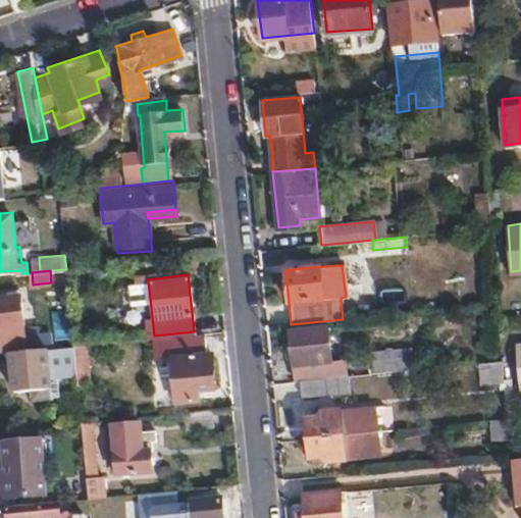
[(0,328),(1,329),(3,352),(10,351),(37,348),(35,325),(22,325),(18,288),(0,289),(0,328)]
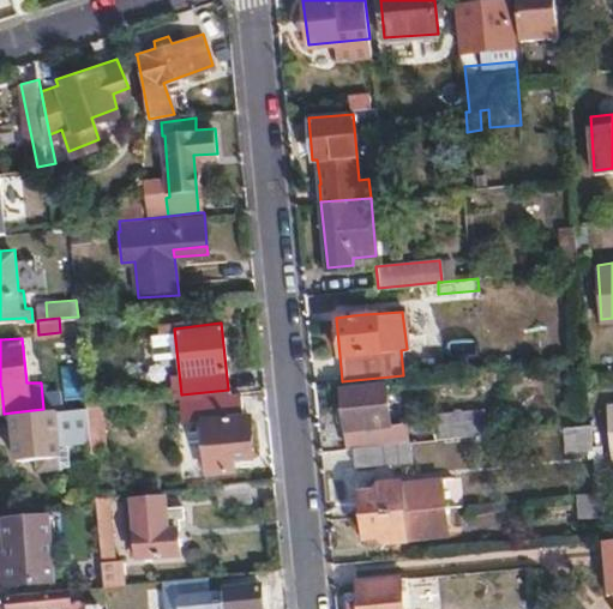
[(385,386),(342,390),(346,432),(389,427),(385,386)]
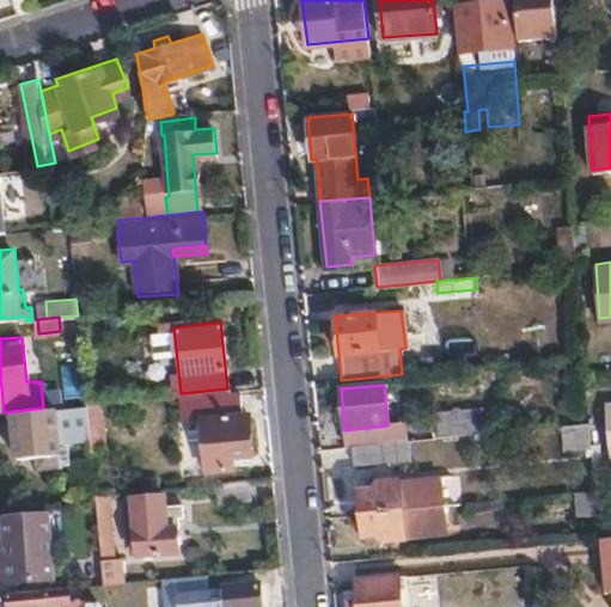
[(239,391),(200,394),(207,467),(245,465),(244,453),(251,452),(248,411),(242,411),(239,391)]
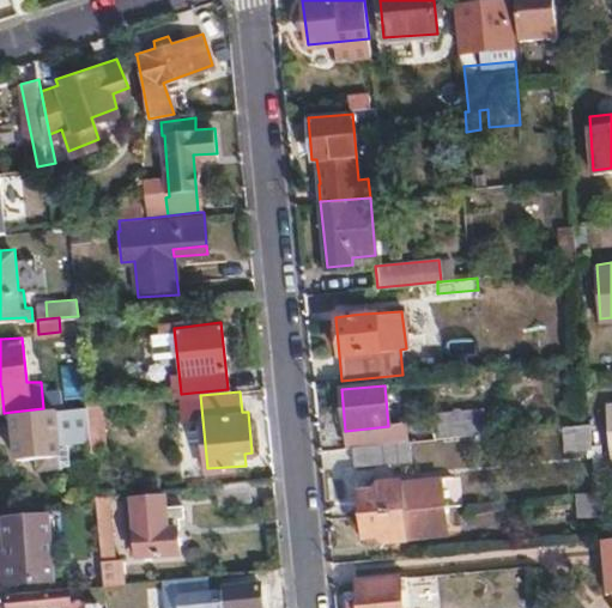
[(88,424),(85,403),(43,408),(12,412),(16,454),(35,451),(36,462),(58,461),(55,426),(88,424)]
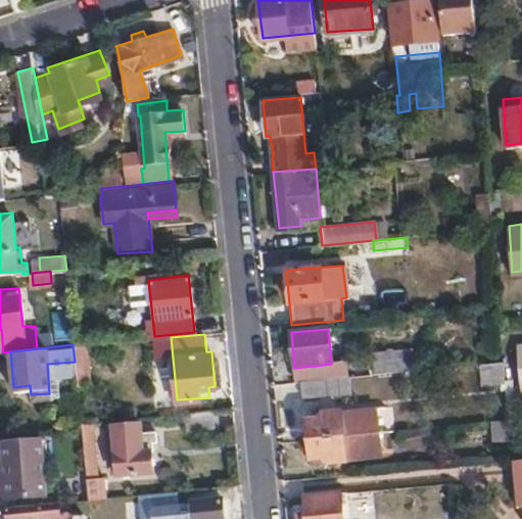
[(369,349),(371,373),(382,371),(414,368),(412,346),(369,349)]
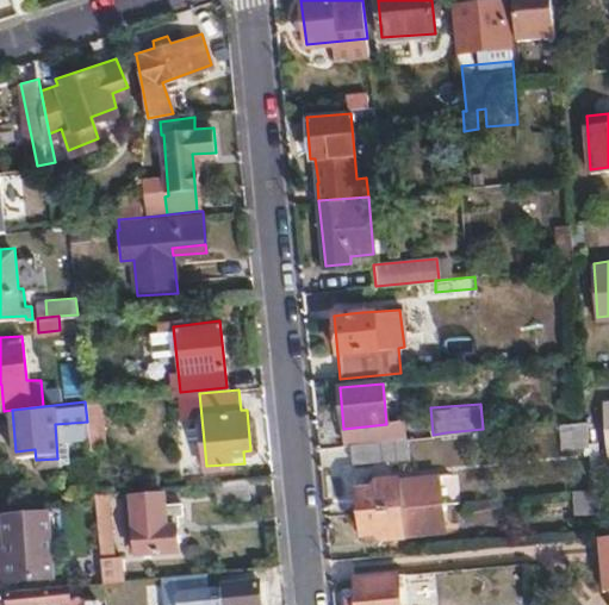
[(560,448),(588,444),(586,418),(558,420),(560,448)]
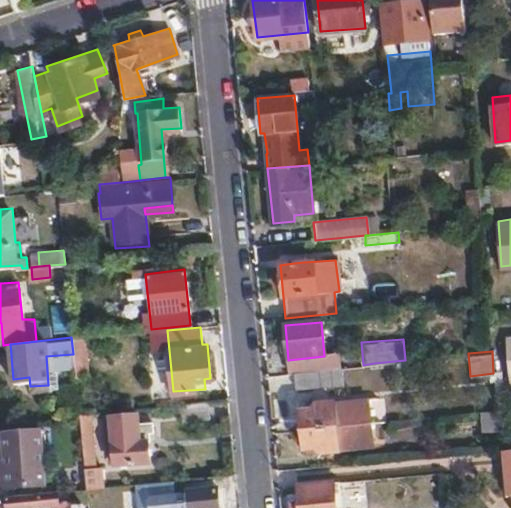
[(342,367),(296,372),(298,386),(343,384),(342,367)]
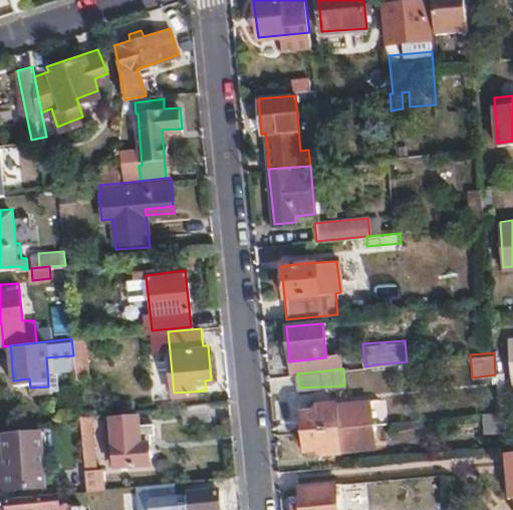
[(209,416),(207,401),(180,404),(181,419),(209,416)]
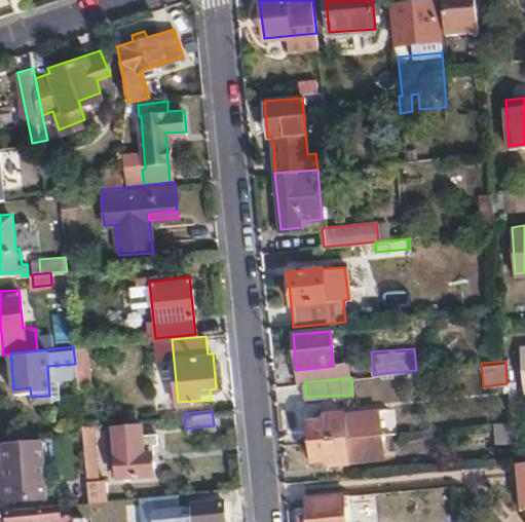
[(306,422),(308,442),(377,435),(375,412),(331,415),(325,420),(306,422)]
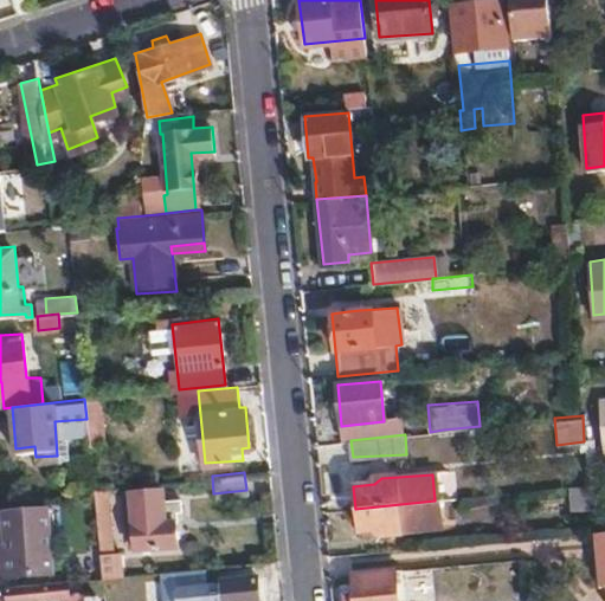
[(109,541),(104,486),(94,489),(98,541),(109,541)]
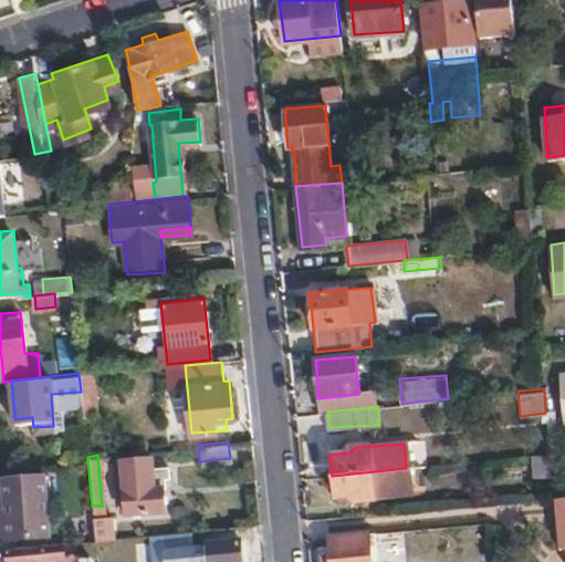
[(123,501),(124,512),(160,509),(159,487),(163,486),(163,478),(167,477),(166,466),(150,467),(148,457),(118,460),(119,465),(113,465),(116,501),(123,501)]
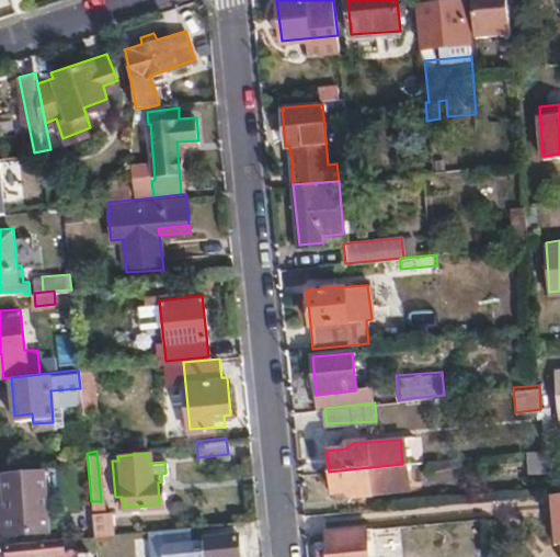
[(402,464),(329,472),(331,493),(349,493),(355,498),(404,492),(402,464)]
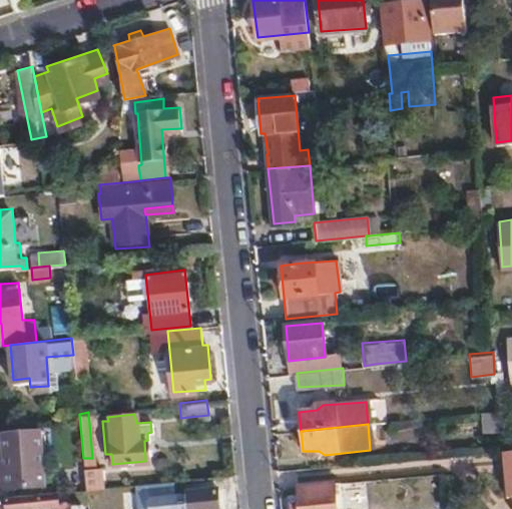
[(4,486),(6,486),(40,485),(38,431),(3,433),(4,460),(0,460),(0,482),(4,483),(4,486)]
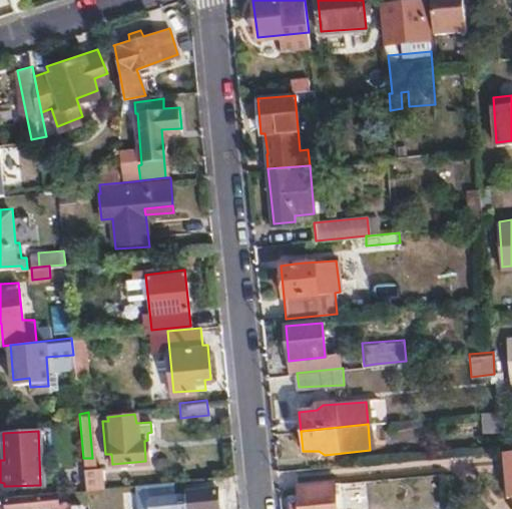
[(86,487),(99,486),(98,469),(84,469),(86,487)]
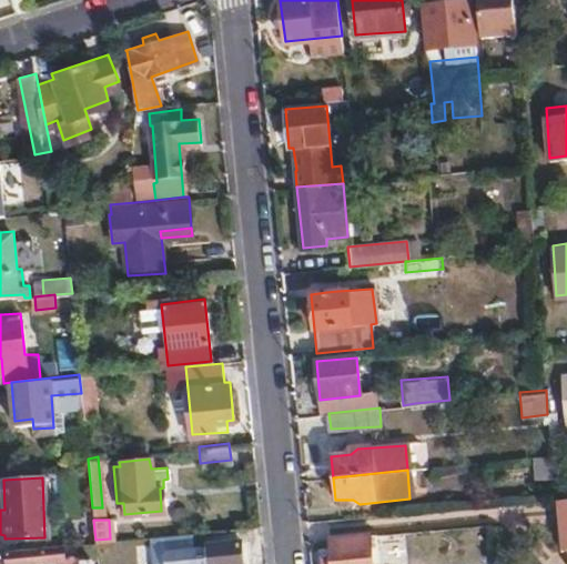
[(238,540),(236,525),(196,530),(199,544),(201,544),(202,563),(243,563),(241,540),(238,540)]
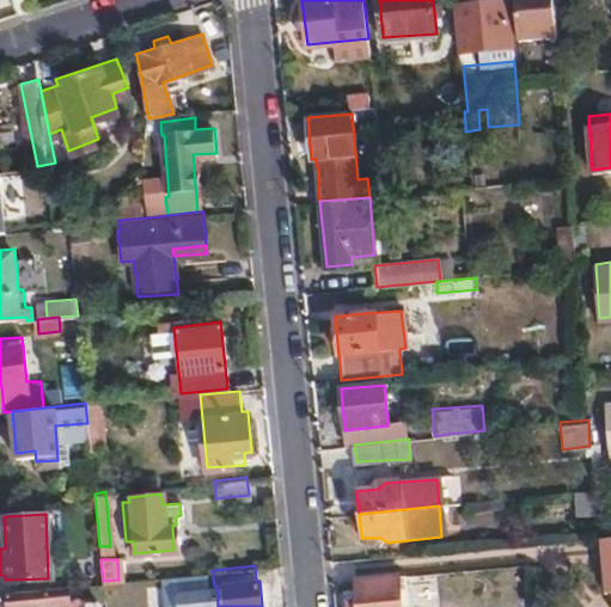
[(399,606),(397,576),(355,581),(358,606),(399,606)]
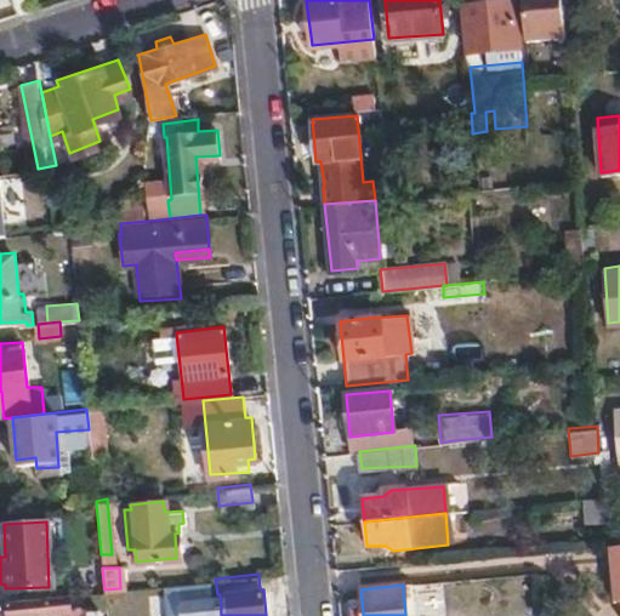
[(7,588),(9,600),(49,595),(49,587),(7,588)]
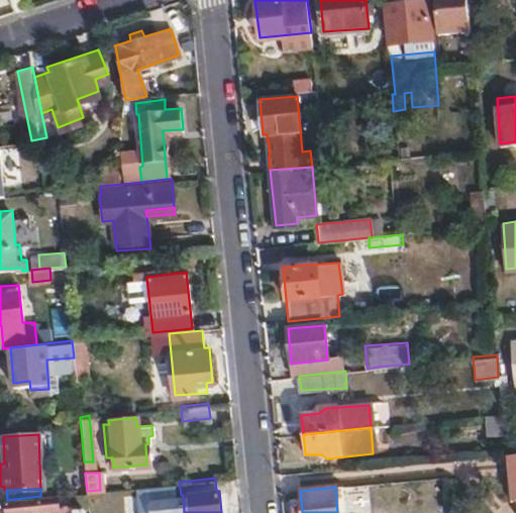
[(7,500),(3,500),(4,512),(14,512),(37,511),(37,512),(82,512),(82,507),(74,507),(74,504),(59,505),(58,494),(40,496),(7,500)]
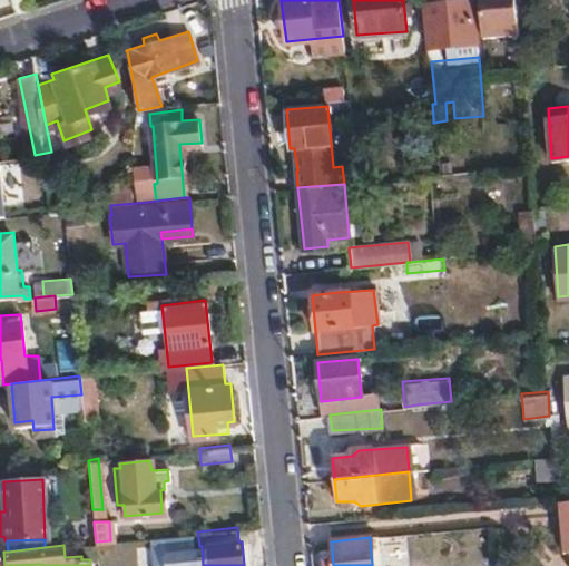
[(409,565),(409,555),(385,556),(385,565),(409,565)]
